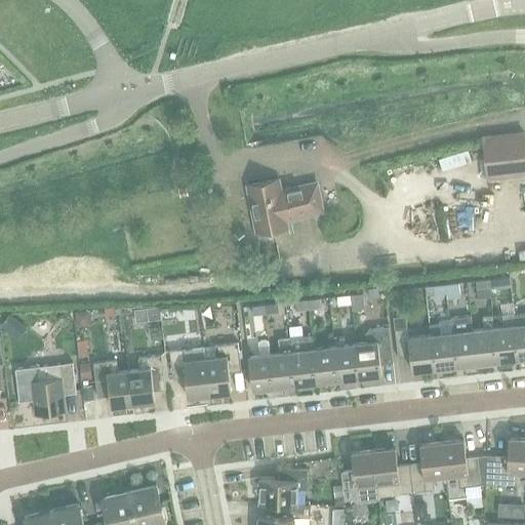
[(524,146),(524,132),(483,137),(487,177),(524,173),(524,146)]
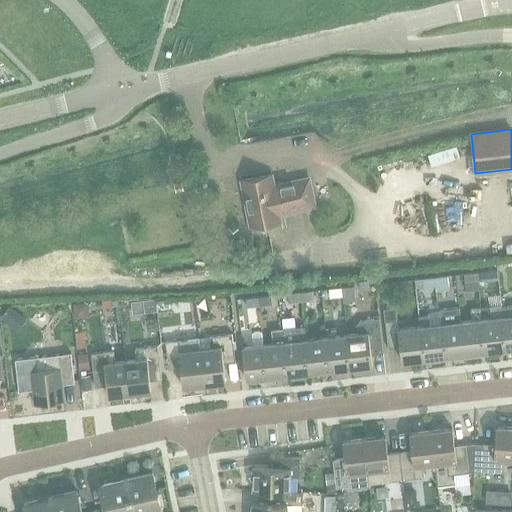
[(241,180),(250,225),(280,219),(279,211),(314,204),(309,178),(279,184),(279,187),(274,188),(271,174),(241,180)]
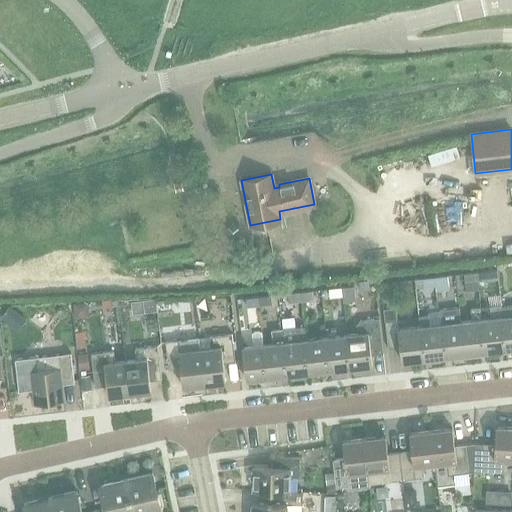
[(182,181),(175,182),(177,191),(184,190),(182,181)]
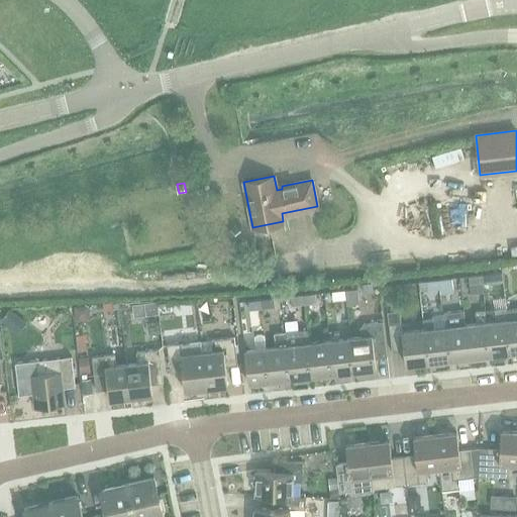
[(223,265),(225,278),(241,276),(239,263),(223,265)]
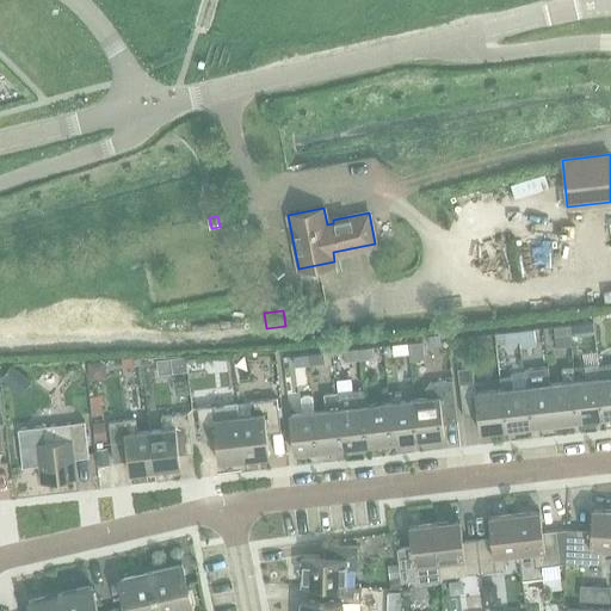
[(569,325),(571,334),(585,333),(584,322),(569,325)]
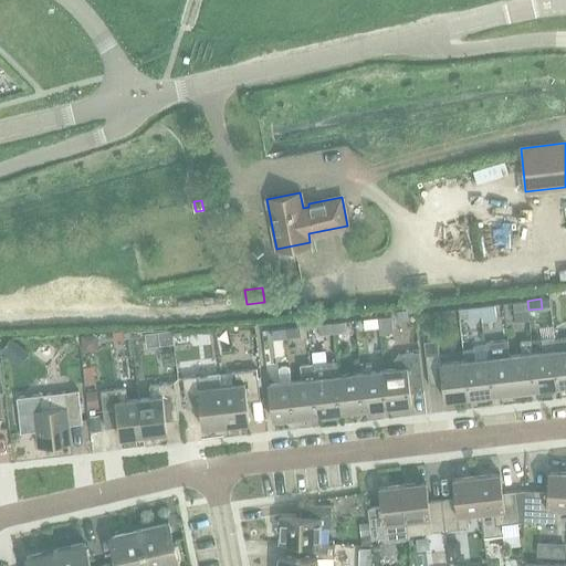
[(530,320),(528,310),(527,301),(513,302),(514,312),(515,322),(530,320)]
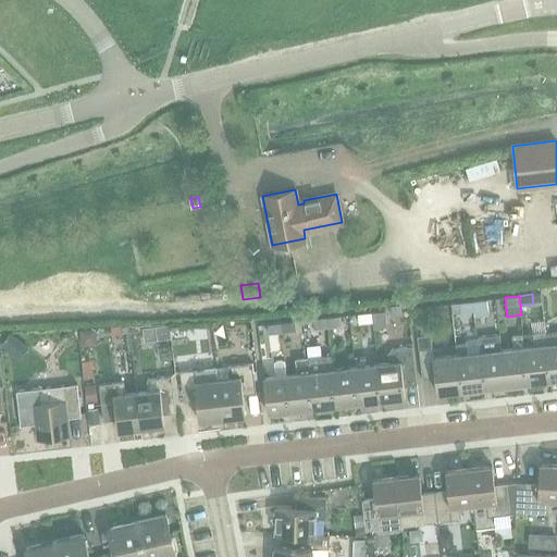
[(489,316),(487,309),(486,299),(472,301),(473,310),(474,317),(489,316)]
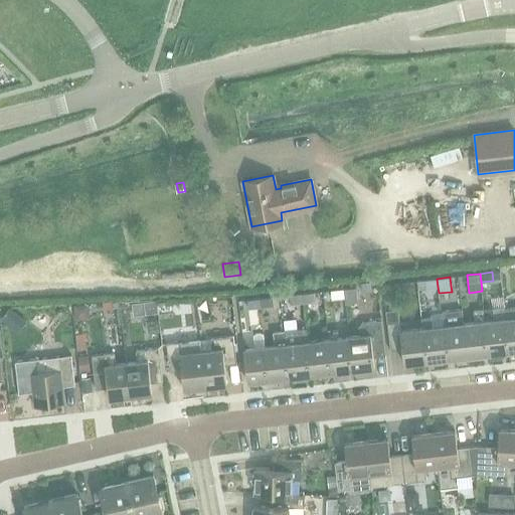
[(425,289),(438,287),(437,279),(424,280),(425,289)]
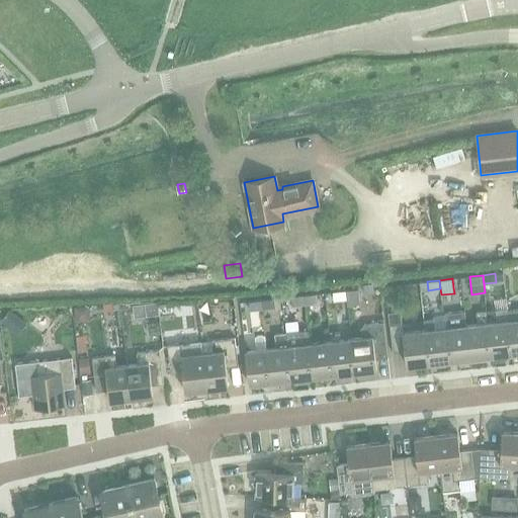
[(373,283),(364,283),(364,288),(365,292),(374,292),(373,283)]
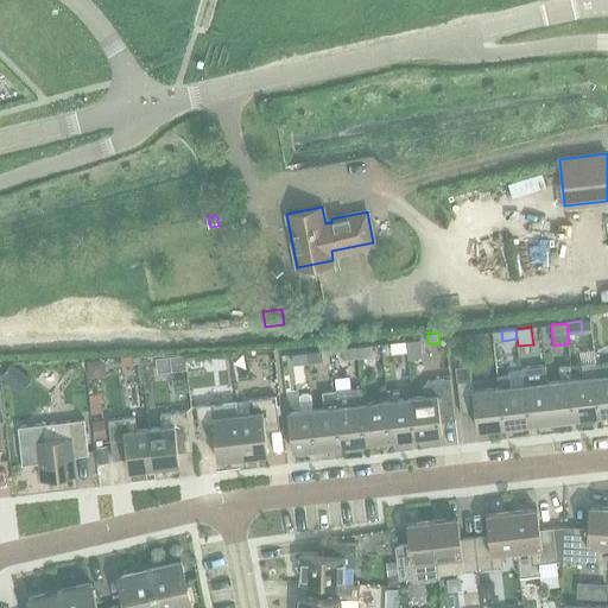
[(423,358),(422,349),(420,340),(406,341),(407,352),(407,360),(423,358)]
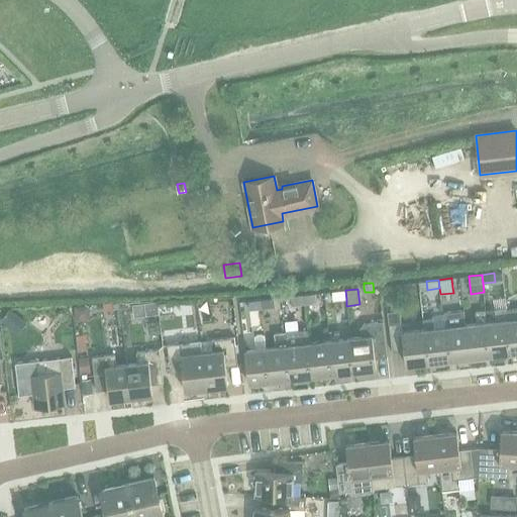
[(333,300),(346,299),(345,290),(332,291),(333,300)]
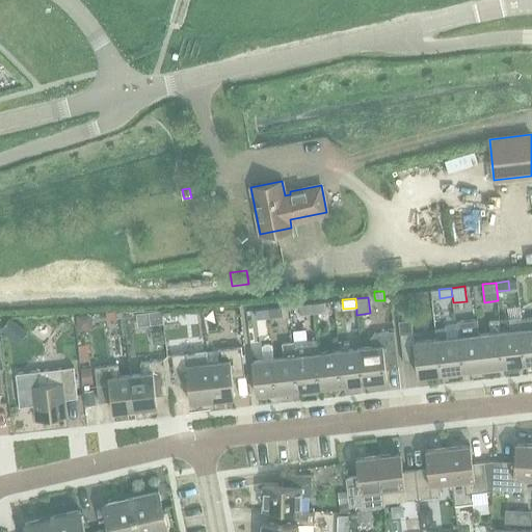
[(312,312),(325,311),(324,301),(312,303),(312,312)]
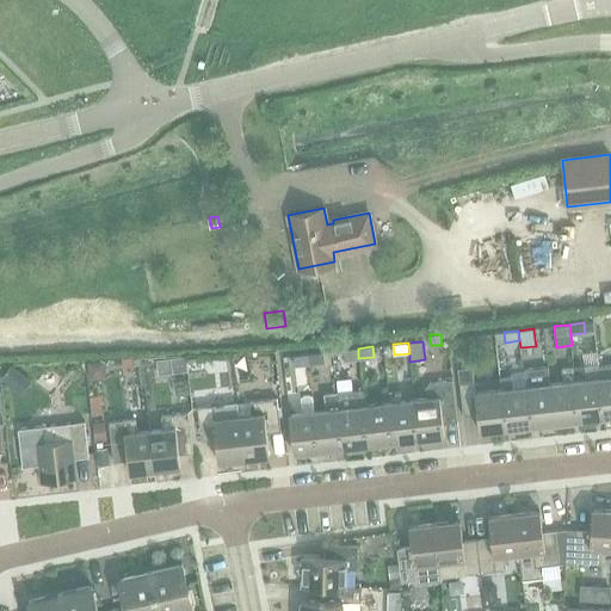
[(344,360),(358,358),(358,349),(343,350),(344,360)]
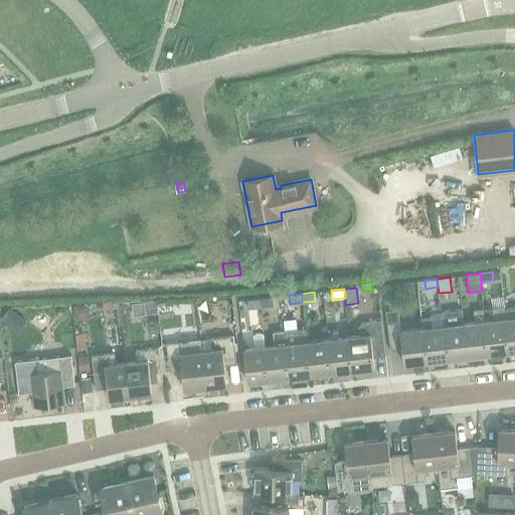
[(261,307),(273,306),(273,297),(260,298),(261,307)]
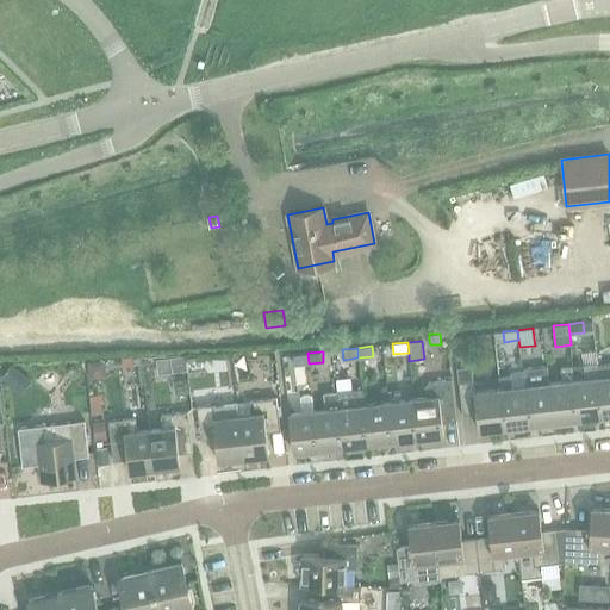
[(293,365),(309,363),(307,353),(292,355),(293,365)]
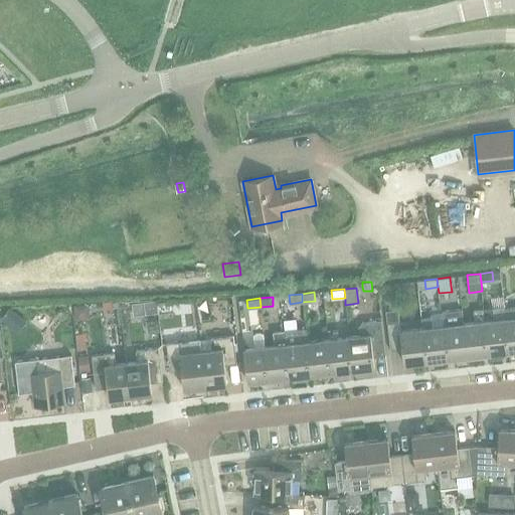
[(113,302),(103,302),(104,310),(113,309),(113,302)]
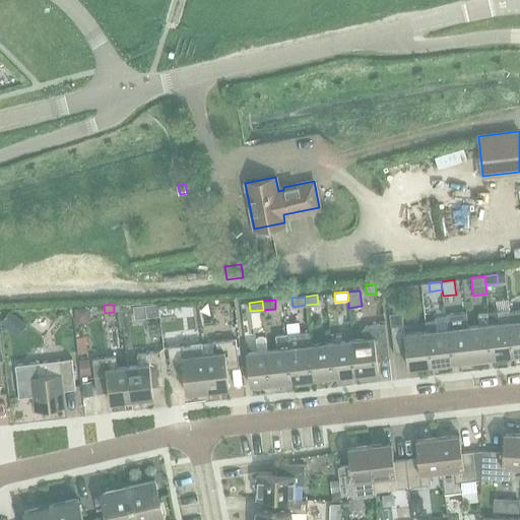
[(169,306),(159,307),(160,316),(169,315),(169,306)]
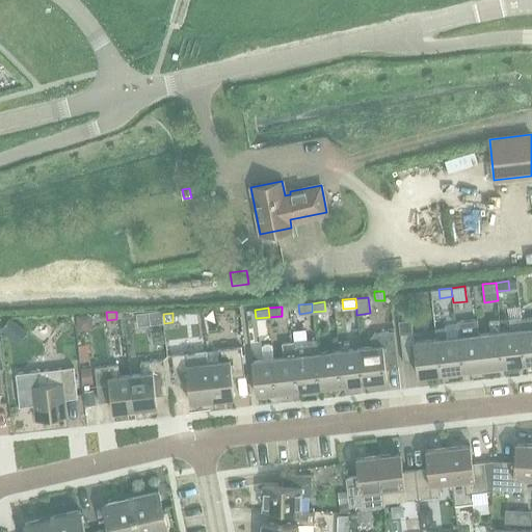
[(149,314),(136,315),(137,326),(150,325),(149,314)]
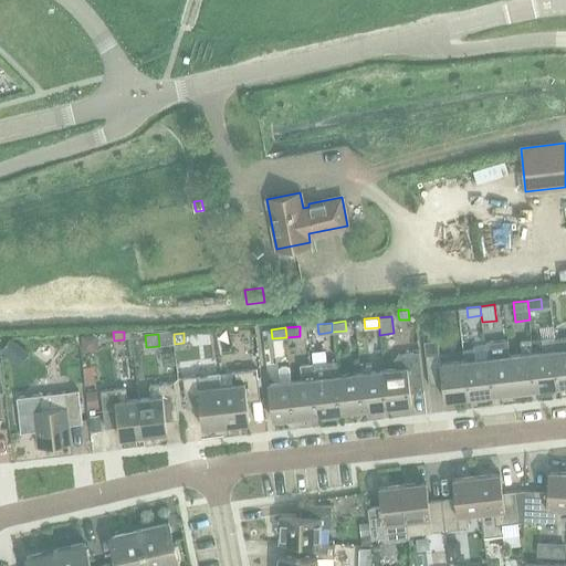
[(97,335),(82,336),(83,352),(98,350),(97,335)]
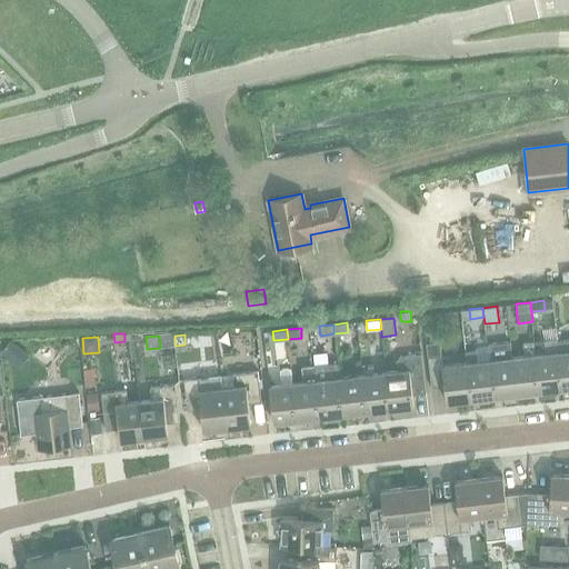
[(10,339),(0,351),(13,361),(23,349),(10,339)]
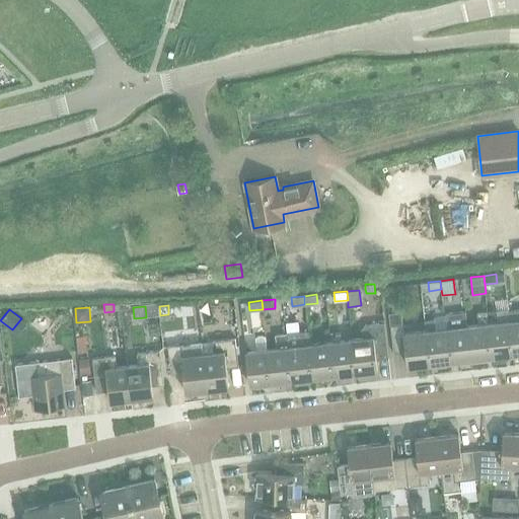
[(513,354),(509,321),(508,309),(497,310),(498,322),(489,323),(492,357),(513,354)]
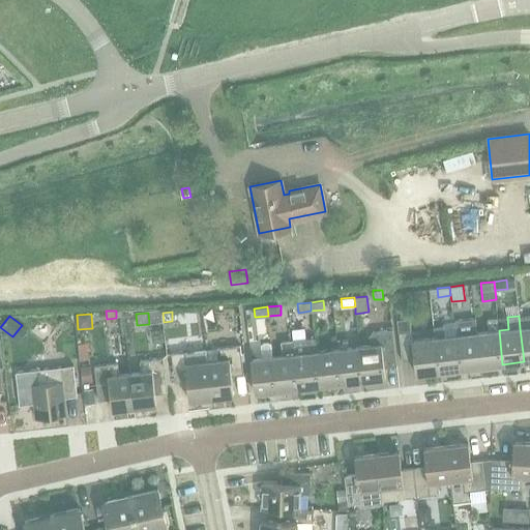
[(438,372),(434,337),(412,341),(409,318),(396,320),(402,361),(414,359),(415,374),(438,372)]
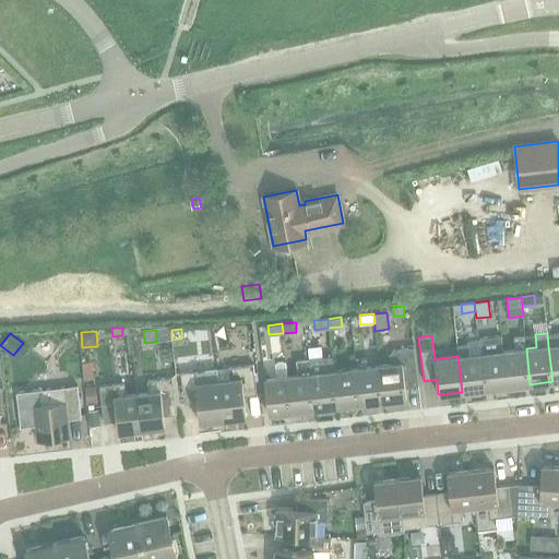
[(530,384),(526,348),(524,335),(513,336),(515,349),(504,351),(502,335),(501,336),(508,387),(530,384)]
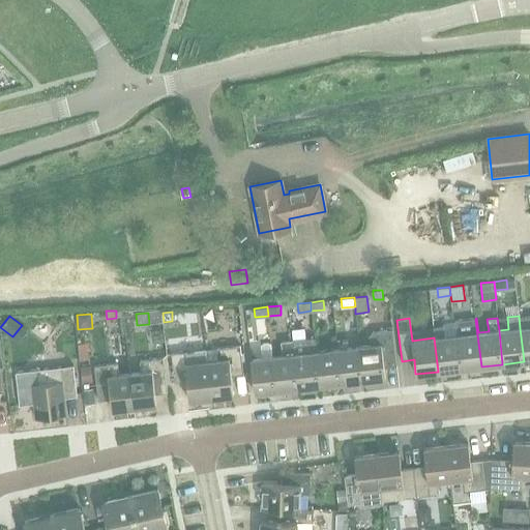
[(460,369),(481,366),(475,319),(454,321),(457,335),(455,335),(460,369)]
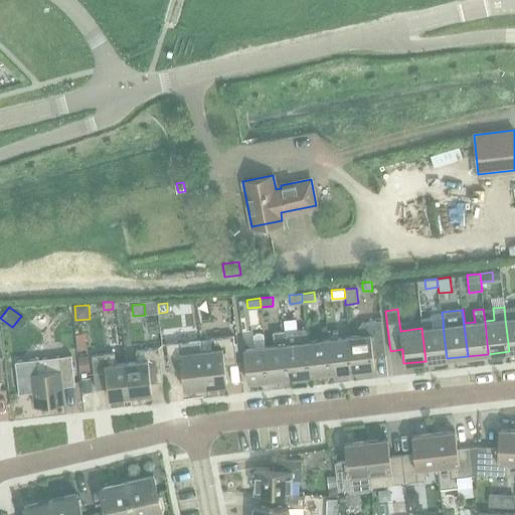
[(514,317),(505,319),(509,351),(514,350),(514,317)]
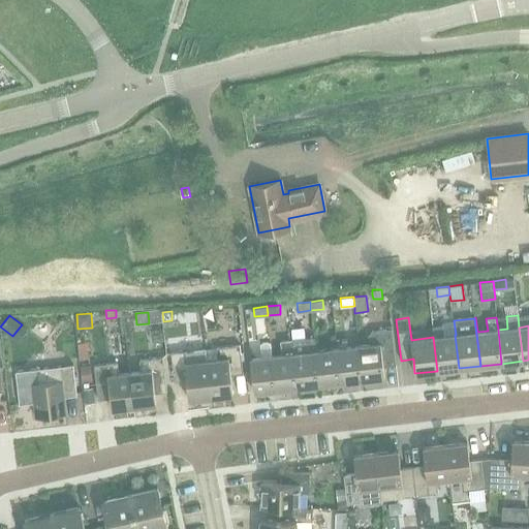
[(359,346),(363,379),(384,377),(383,367),(396,366),(392,329),(373,331),(369,336),(370,344),(359,346)]
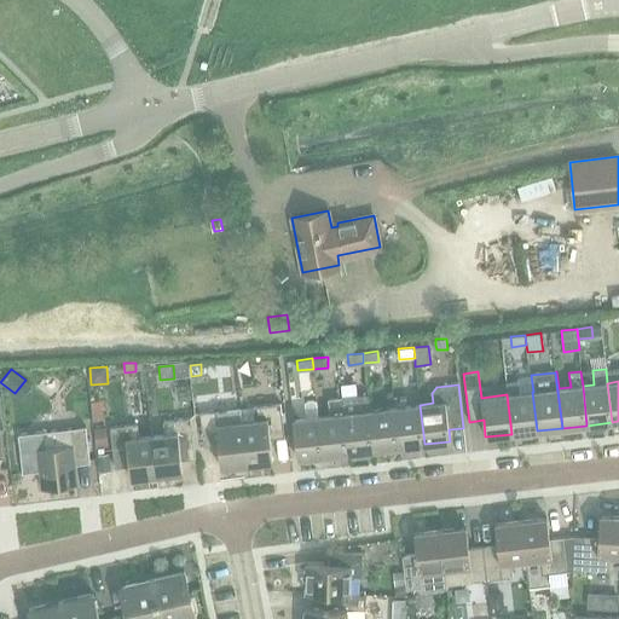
[(512,434),(537,431),(532,392),(507,394),(512,434)]
